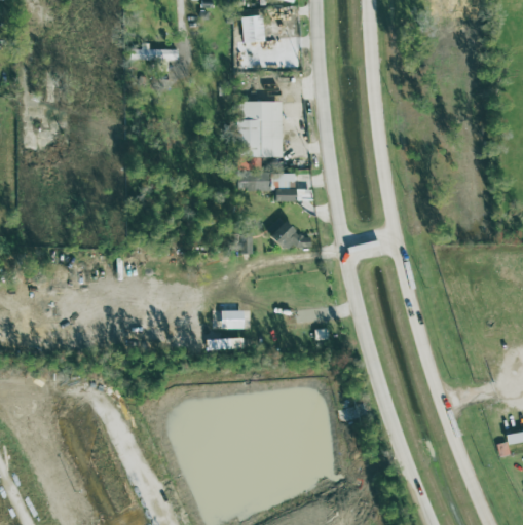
[(263,41),(262,15),(243,16),(244,42),(263,41)]
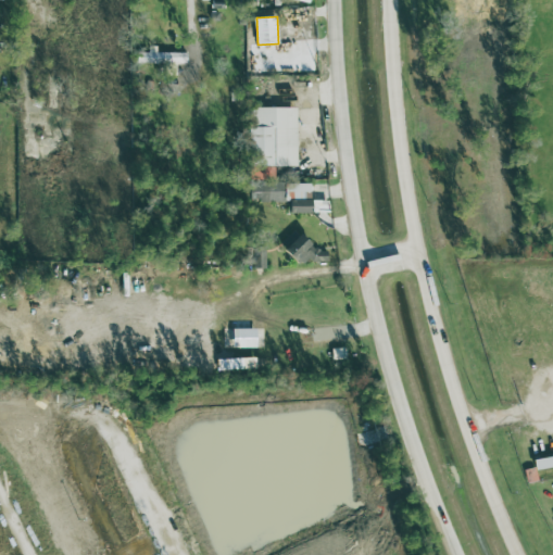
[(138,63),(189,62),(188,51),(158,51),(158,45),(149,45),(149,51),(138,51),(138,63)]
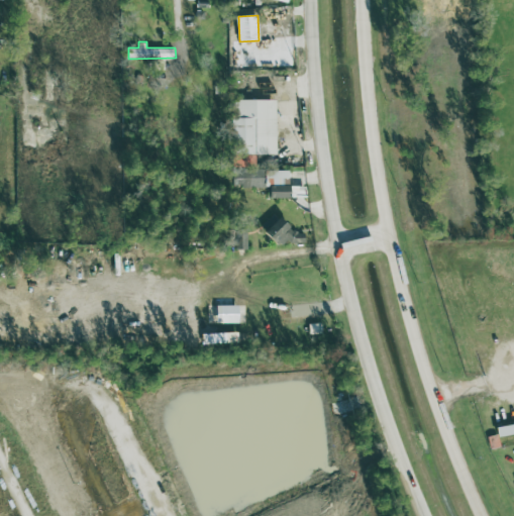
[(277,99),(233,99),(233,155),(277,155),(277,99)]
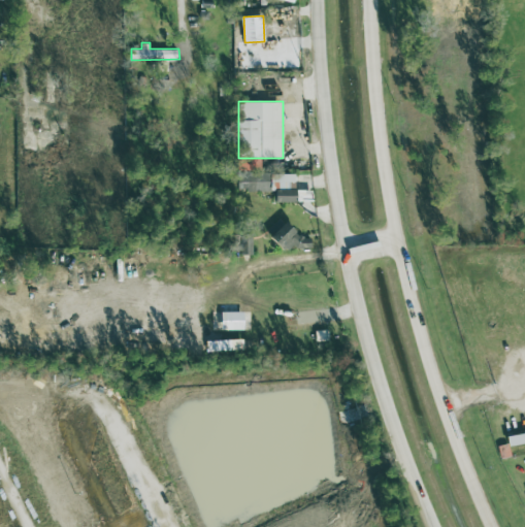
[(283,217),(267,232),(287,252),(294,244),(302,253),(310,243),(283,217)]
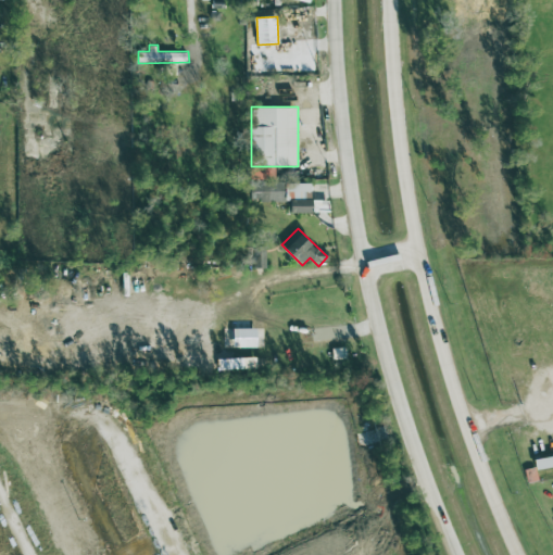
[(267,247),(255,247),(255,267),(267,267),(267,247)]
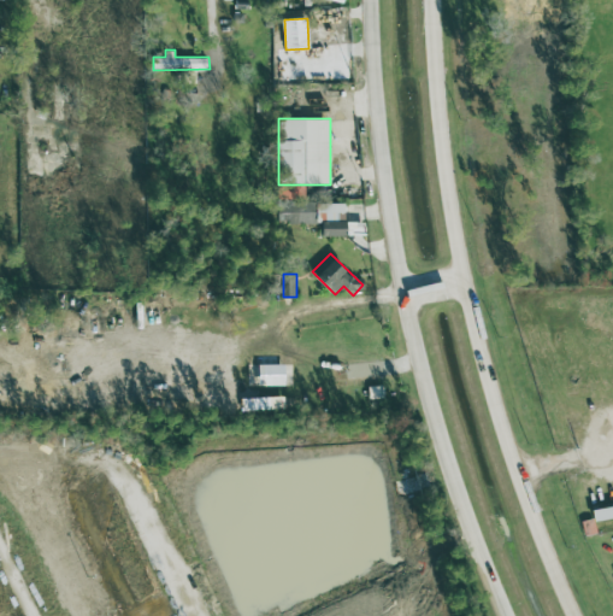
[(259,386),(294,385),(294,381),(286,381),(286,364),(259,364),(259,386)]
